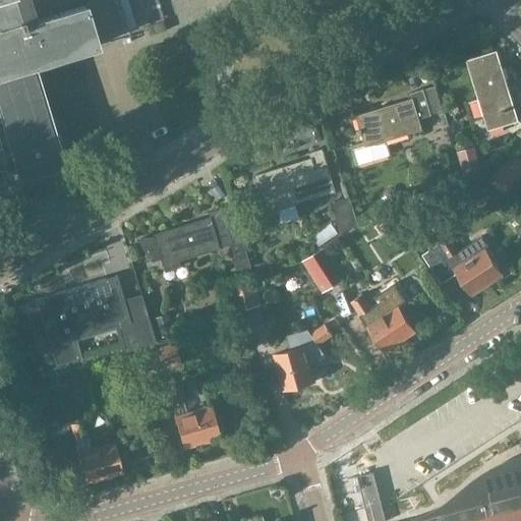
[(0,0),(0,113),(1,113),(3,121),(8,137),(12,150),(10,151),(11,154),(18,178),(65,164),(62,152),(57,136),(55,137),(51,123),(37,76),(39,75),(37,69),(35,63),(36,63),(36,62),(61,54),(61,53),(74,49),(96,42),(97,45),(99,44),(87,2),(84,2),(84,5),(35,20),(30,0),(0,0)]
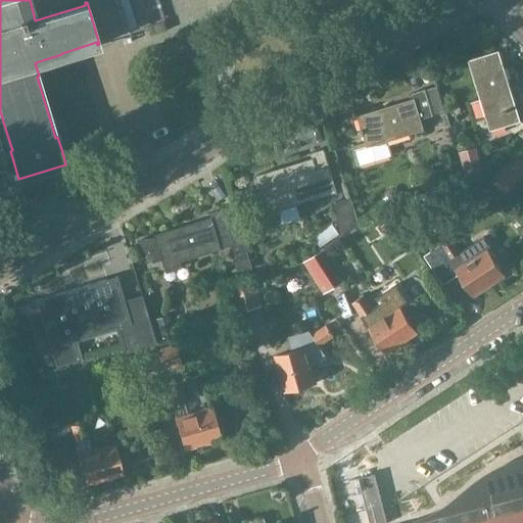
[(163,20),(147,26),(150,36),(167,31),(163,20)]
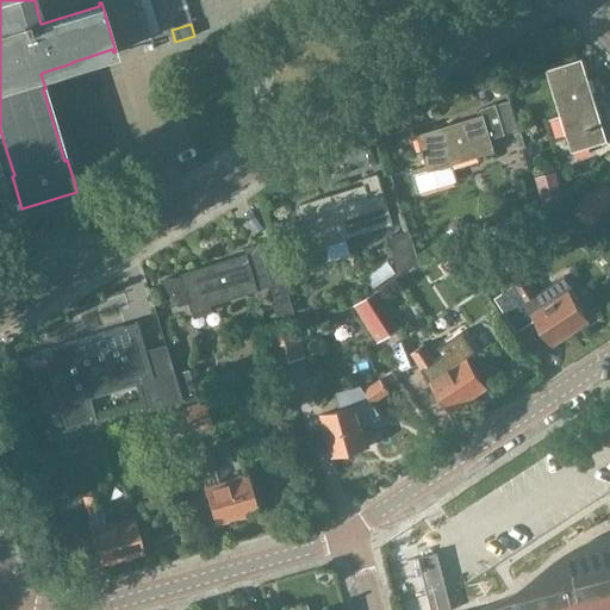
[(571,151),(607,141),(602,125),(582,58),(546,69),(566,136),(571,151)]
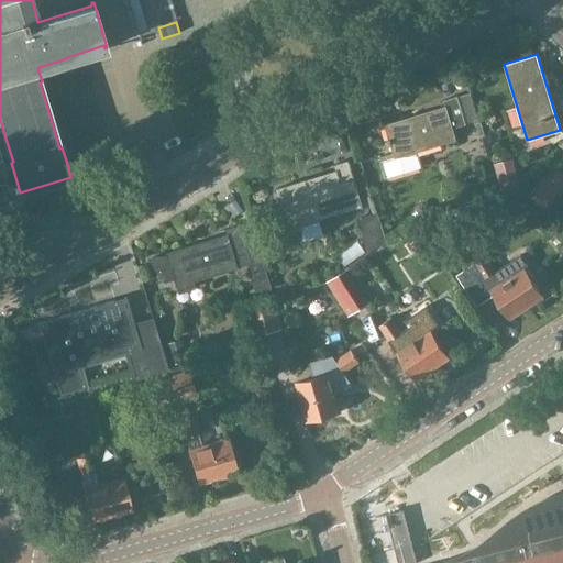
[(453,128),(465,123),(457,96),(444,100),(445,106),(385,124),(389,139),(388,139),(389,143),(390,143),(395,157),(456,139),(453,128)]
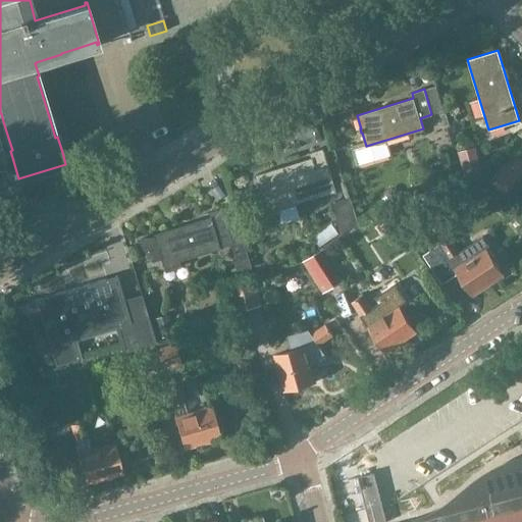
[(261,192),(265,205),(334,184),(323,148),(310,152),(312,158),(256,175),(260,188),(258,188),(259,193),(261,192)]
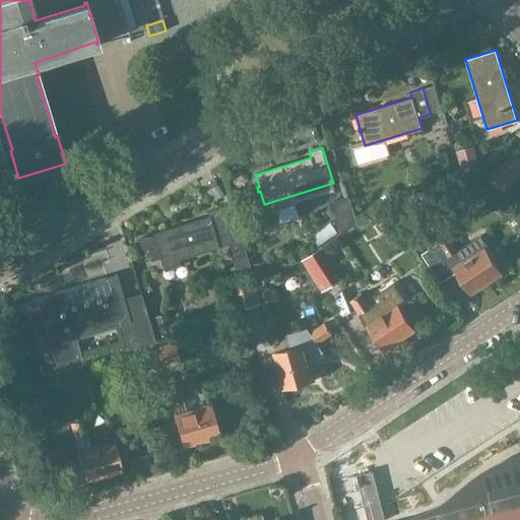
[(330,202),(340,234),(356,222),(348,197),(330,202)]
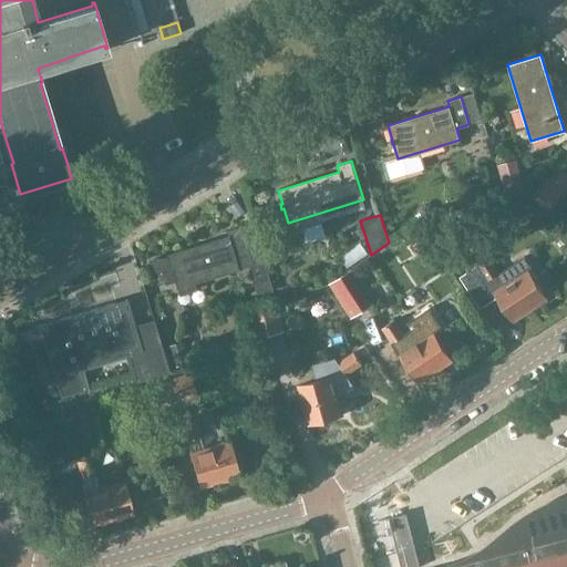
[(195,282),(239,268),(251,266),(255,279),(253,279),(256,290),(250,292),(254,305),(275,298),(261,251),(249,255),(240,226),(227,230),(229,236),(168,255),(169,259),(153,260),(166,286),(167,286),(164,280),(175,277),(178,287),(179,287),(181,291),(196,286),(195,282)]
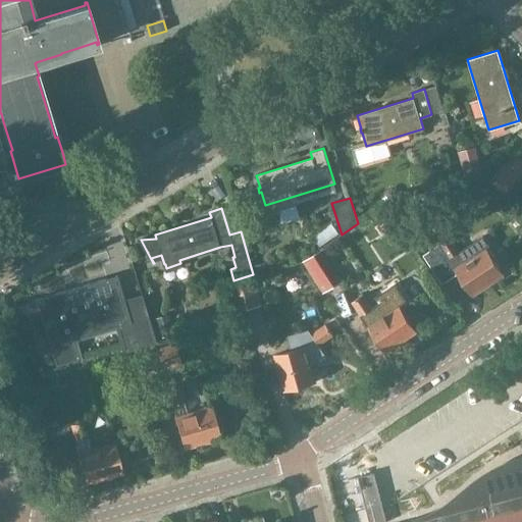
[(326,210),(312,214),(321,242),(335,237),(326,210)]
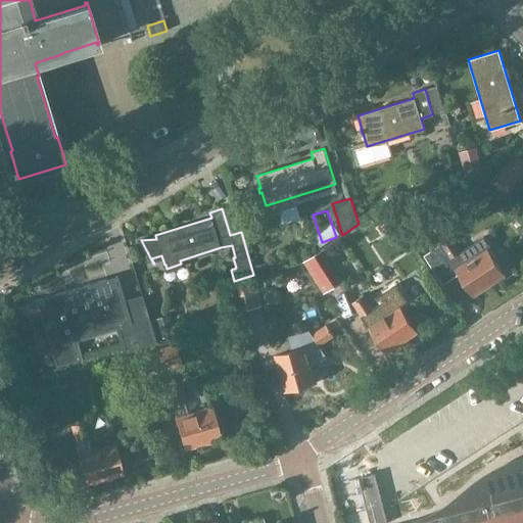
[(450,237),(424,255),(442,285),(459,274),(473,295),(504,275),(486,248),(491,246),(484,235),(460,251),(450,237)]
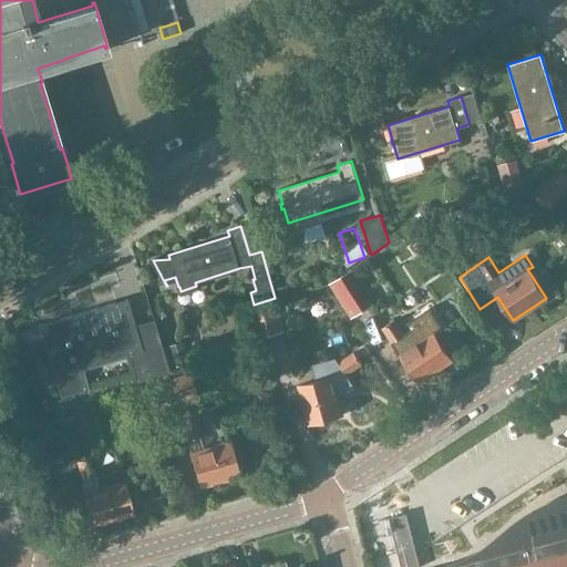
[(350,319),(367,309),(375,302),(354,268),(329,285),(350,319)]
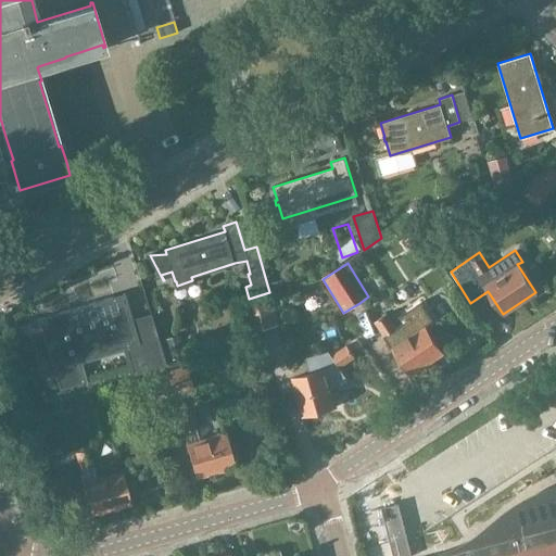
[(57,313),(38,318),(53,368),(59,389),(85,381),(78,361),(124,346),(133,375),(166,365),(158,336),(138,341),(124,292),(116,295),(57,313)]
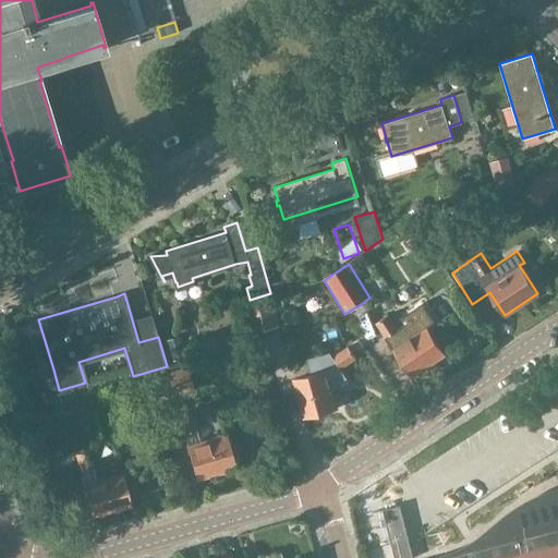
[(254,334),(270,328),(280,326),(273,301),(246,307),(254,334)]
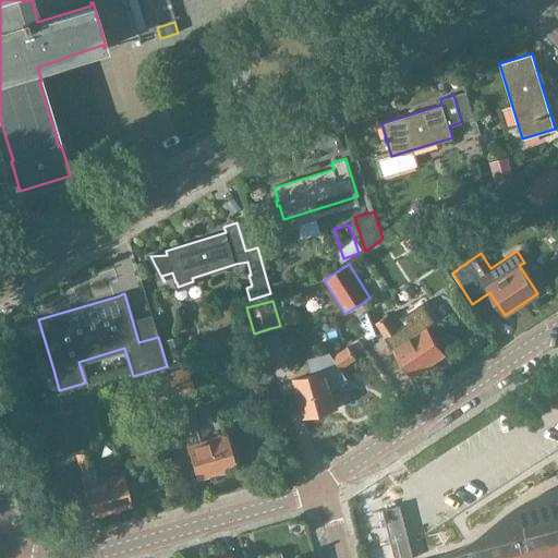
[(403,324),(397,329),(387,315),(376,323),(393,349),(412,376),(445,354),(426,327),(436,320),(423,301),(399,317),(403,324)]
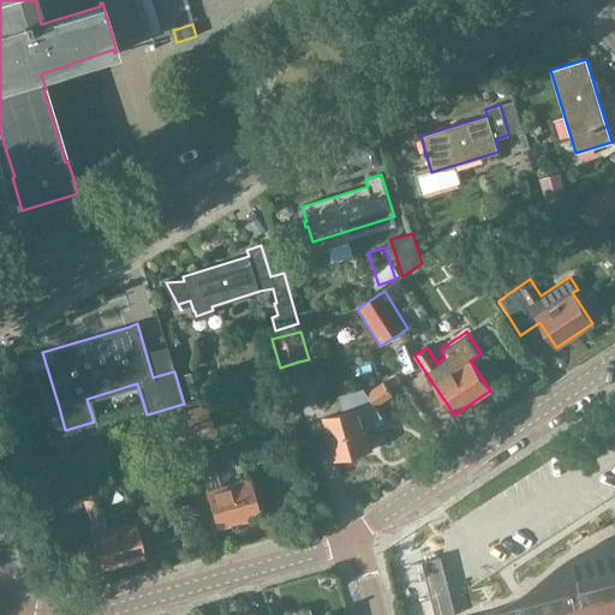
[(353,410),(324,418),(335,460),(371,449),(366,429),(383,418),(375,406),(376,406),(393,394),(383,382),(368,393),(366,394),(363,389),(348,393),(353,410)]
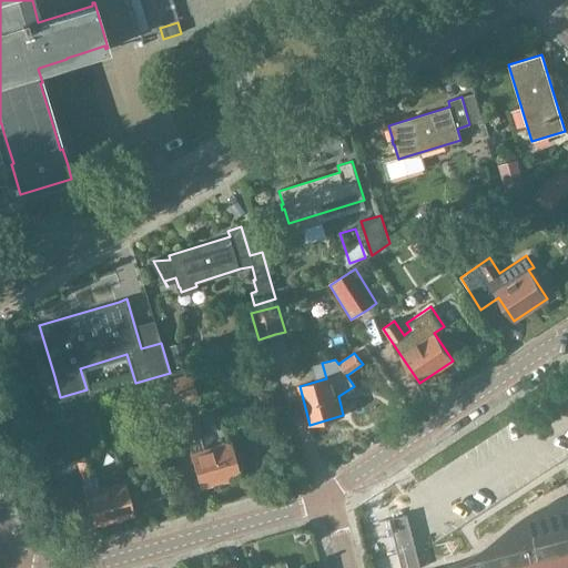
[(189,375),(154,385),(161,406),(195,396),(189,375)]
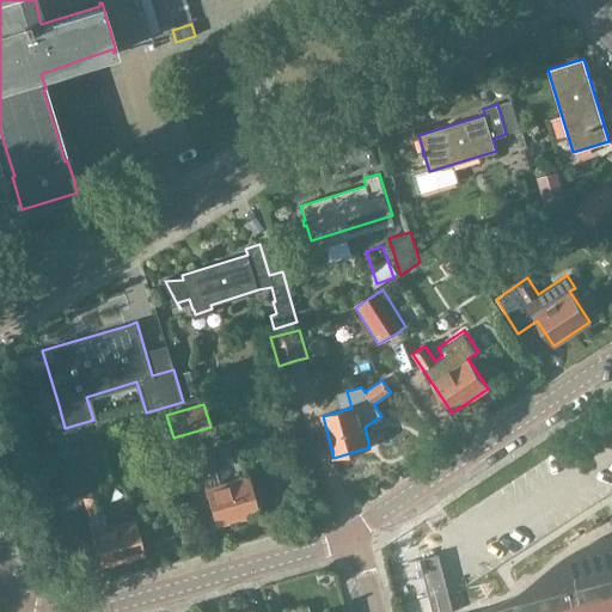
[(196,457),(201,476),(215,471),(210,452),(196,457)]
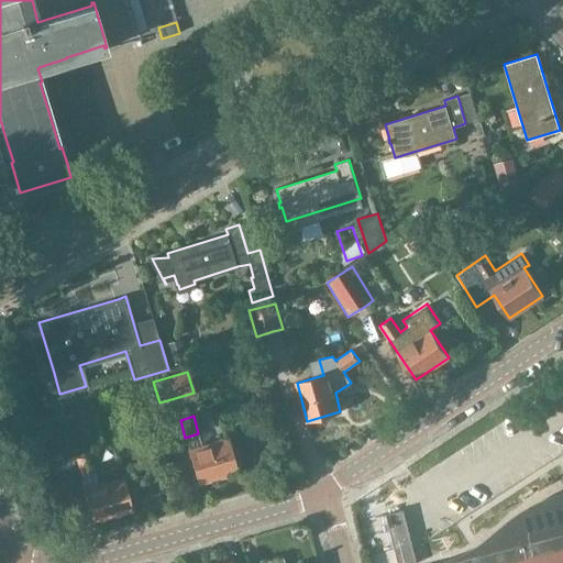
[(198,483),(236,472),(227,439),(188,450),(198,483)]
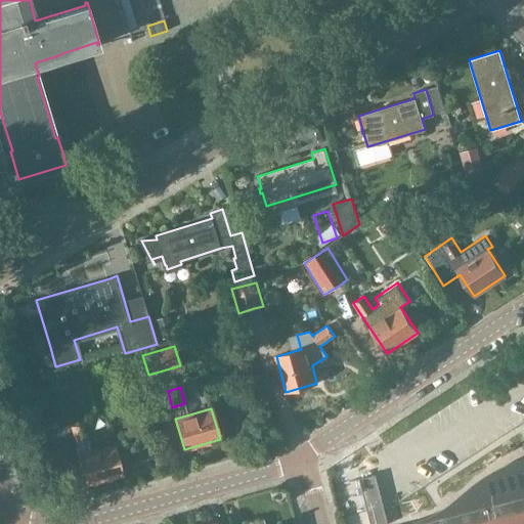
[(71,426),(75,442),(88,439),(83,423),(71,426)]
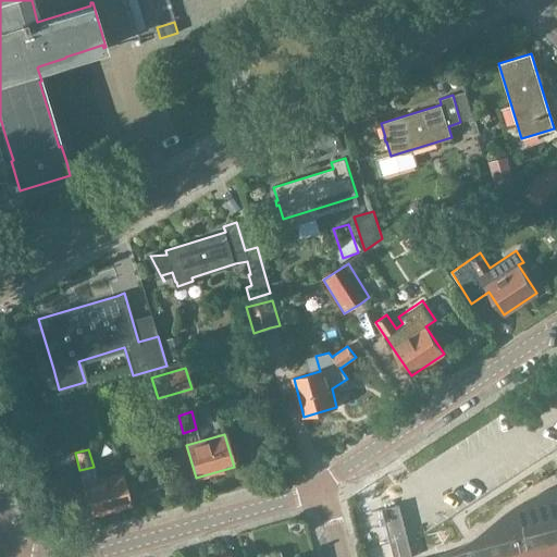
[(93,516),(130,505),(121,472),(83,483),(93,516)]
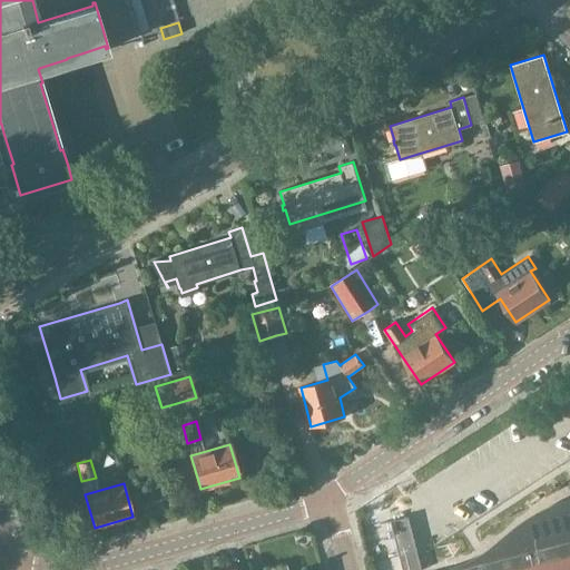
[(493,553),(487,562),(455,569),(569,569),(569,502),(566,503),(556,508),(546,512),(536,518),(526,523),(517,530),(509,537),(501,544),(493,553)]
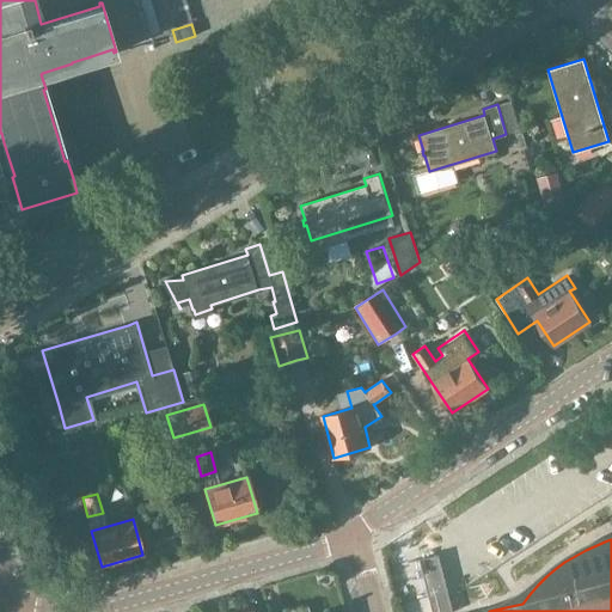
[(452,611),(438,555),(418,560),(432,611),(452,611)]
